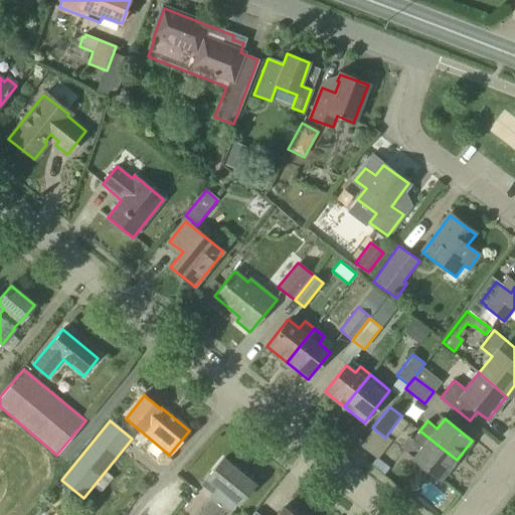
[(440,480),(457,460),(419,431),(410,442),(417,447),(410,456),(440,480)]
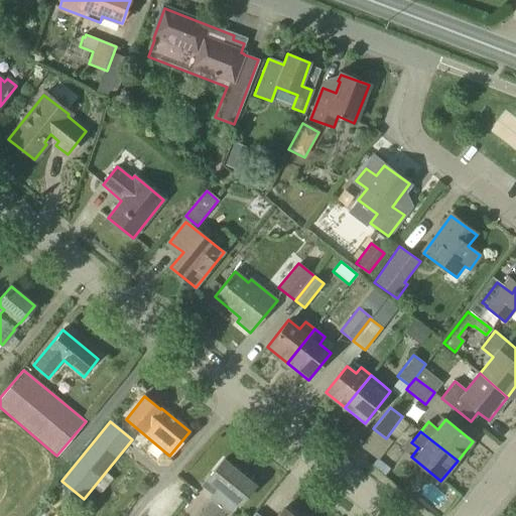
[(239,504),(254,486),(223,460),(207,479),(218,488),(210,498),(211,499),(196,515),(224,515),(228,513),(229,513),(237,503),(239,504)]
